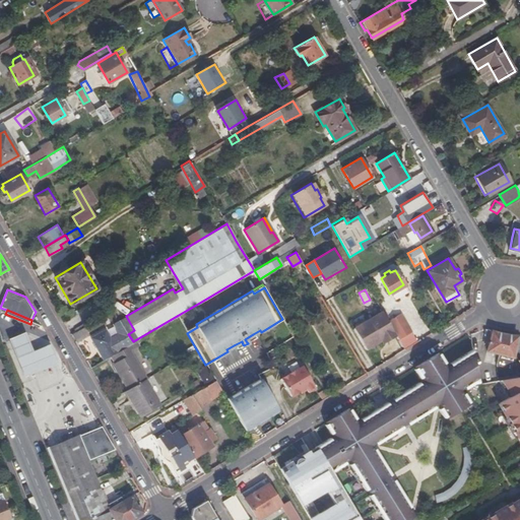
[(387,322),(382,312),(368,320),(352,329),(356,336),(364,348),(365,349),(379,341),(385,337),(388,341),(395,336),(387,322)]
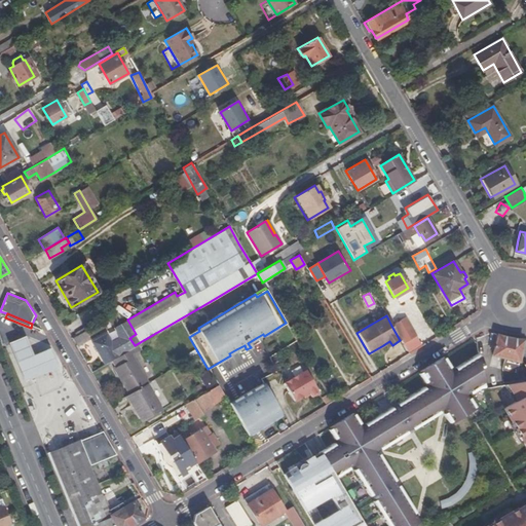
[(405,317),(391,326),(400,340),(402,343),(416,336),(405,317)]
